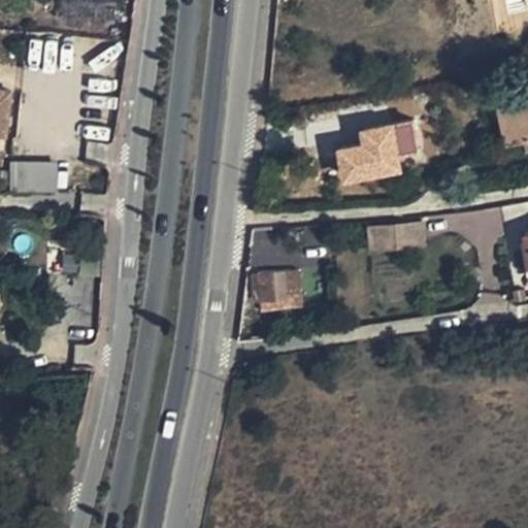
[(22,37),(0,34),(0,64),(19,66),(22,37)]
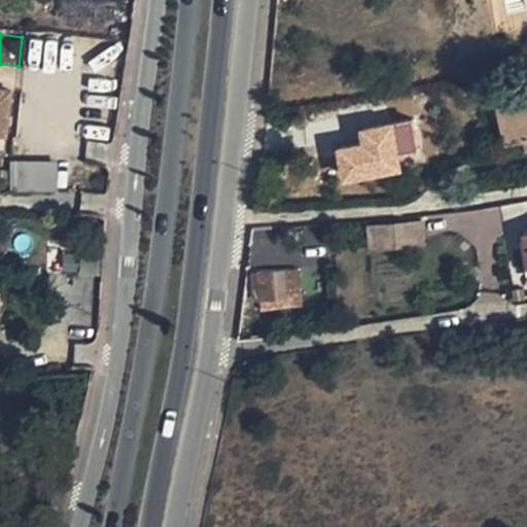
[(0,129),(4,130),(8,81),(0,80),(0,129)]
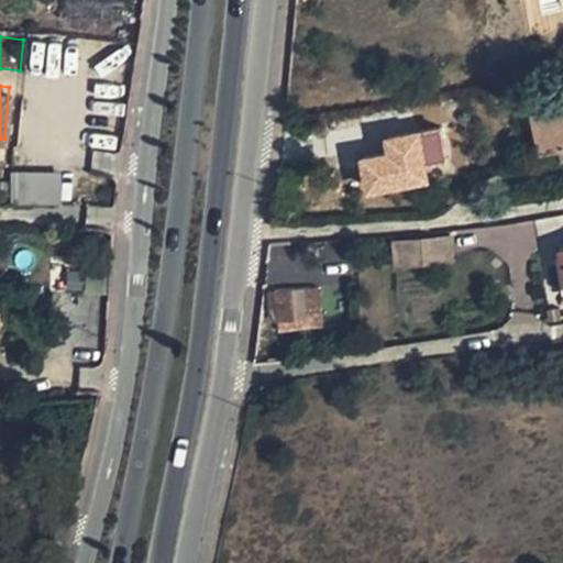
[(562,103),(555,106),(552,96),(530,101),(541,153),(562,147),(562,103)]
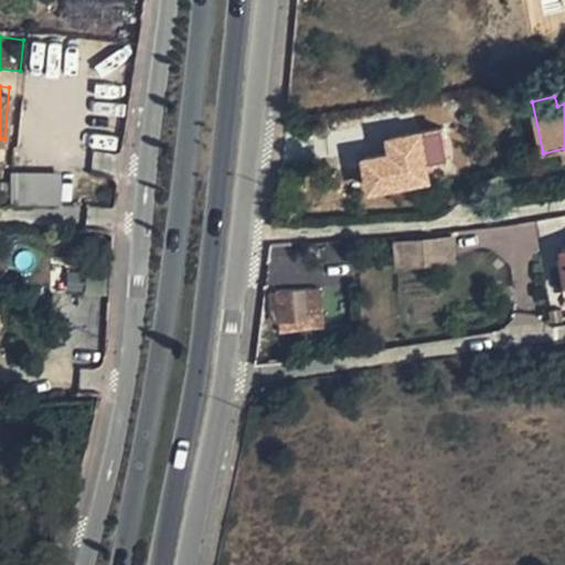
[(532,102),(519,104),(529,156),(543,153),(532,102)]
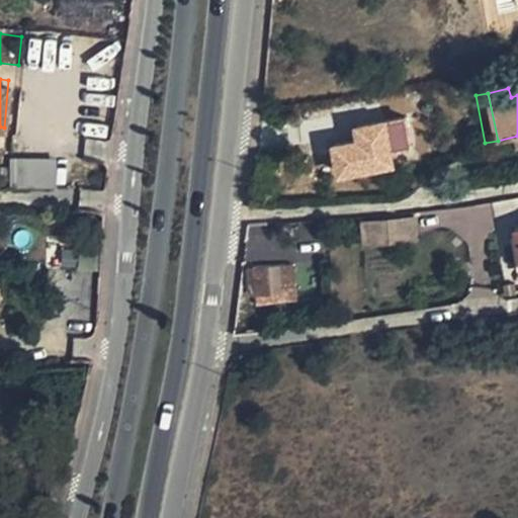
[(404,118),(350,127),(352,143),(327,147),(333,181),(396,172),(393,154),(409,151),(404,118)]
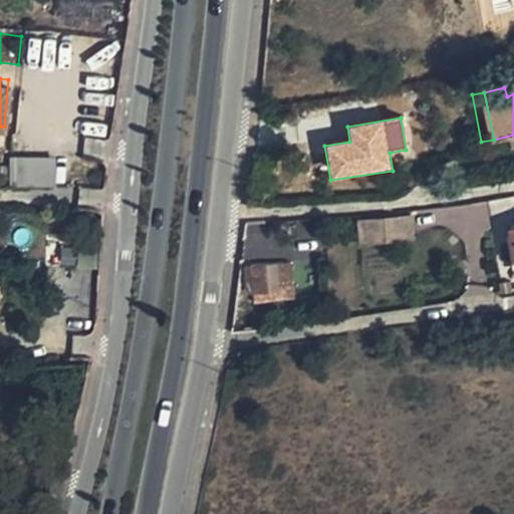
[(9,187),(55,185),(54,156),(8,158),(9,187)]
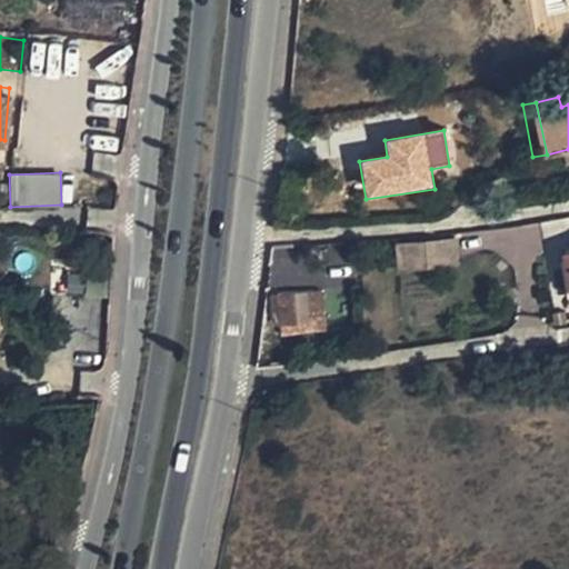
[(402,269),(459,263),(457,237),(446,238),(400,242),(402,269)]
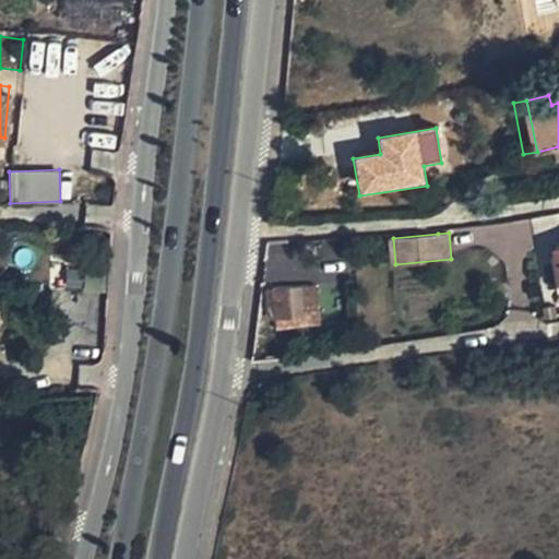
[(318,246),(266,246),(266,275),(318,275),(318,246)]
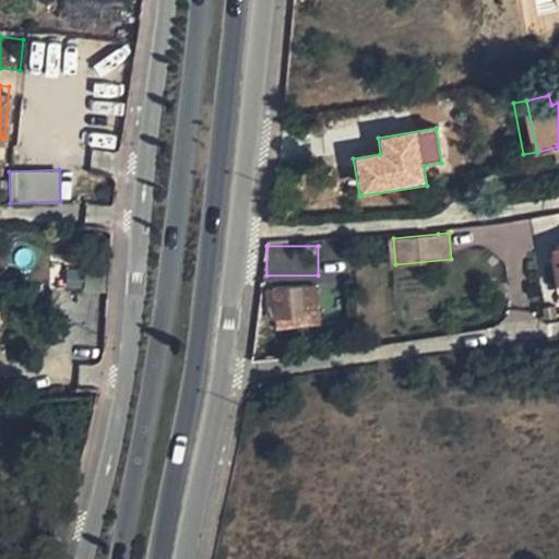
[(309,296),(309,286),(276,287),(276,295),(278,317),(292,316),(293,325),(312,324),(309,296)]
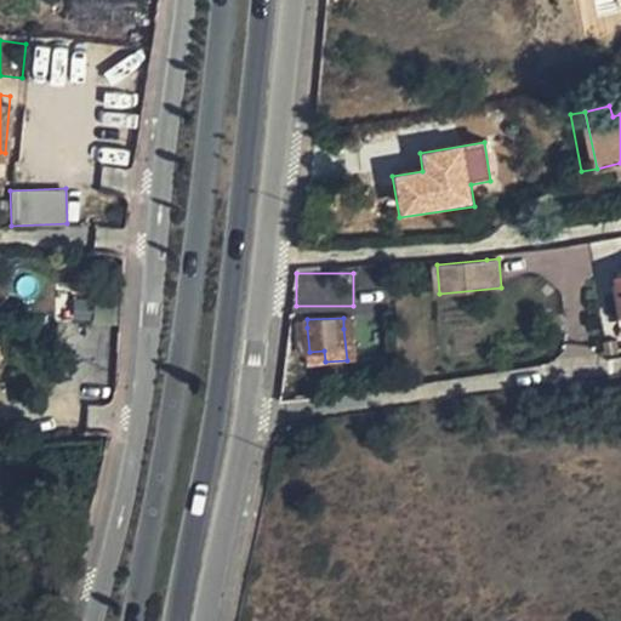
[(343,318),(343,329),(353,328),(353,325),(352,318),(343,318)]
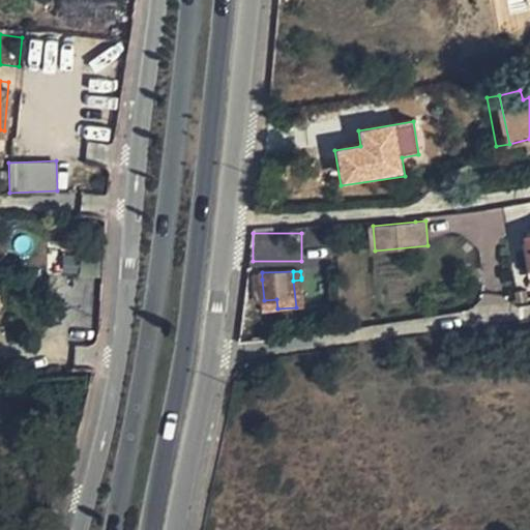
All buildings are outlined.
